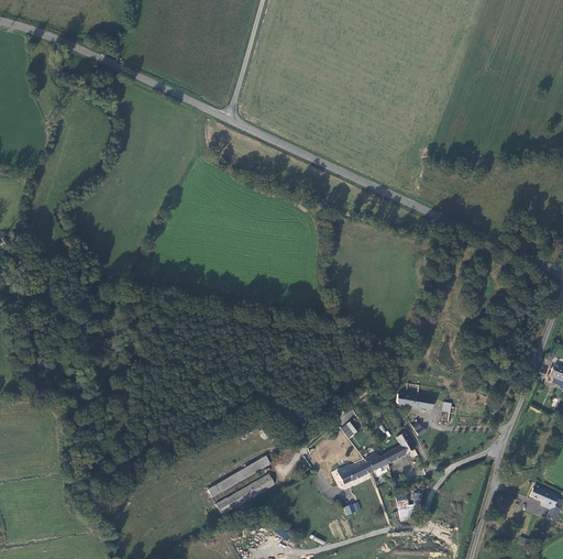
[(559,384),(562,374),(562,370),(556,368),(555,372),(551,370),(547,380),(559,384)]
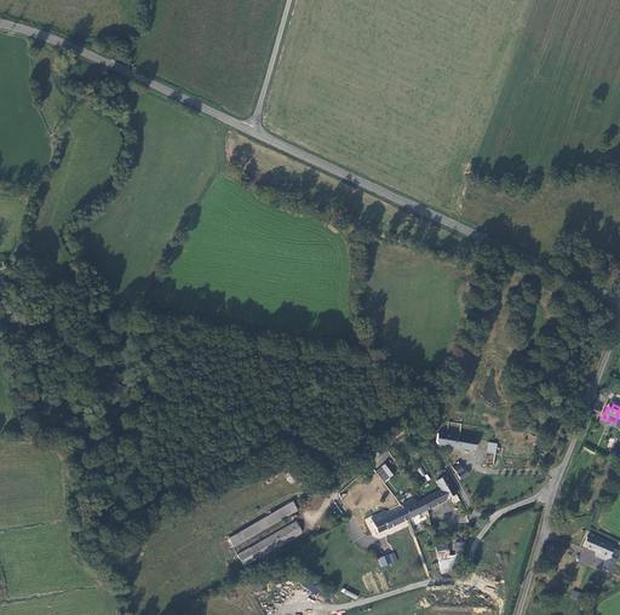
[(457,438),(443,436),(436,435),(432,443),(435,446),(471,453),(469,464),(489,467),(493,455),(495,457),(498,450),(493,449),(494,446),(489,444),(482,443),(457,438)]
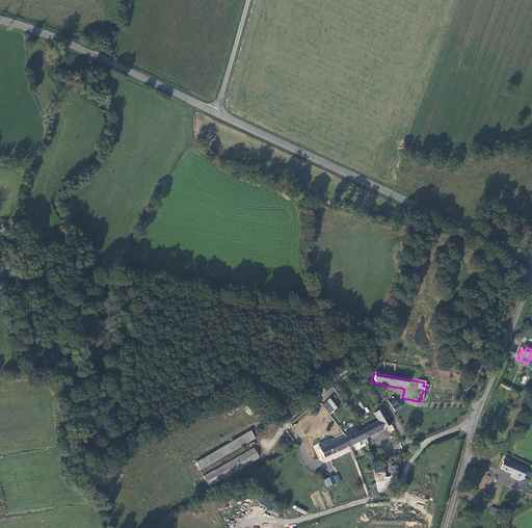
[(321,408),(329,419),(338,412),(329,402),(321,408)]
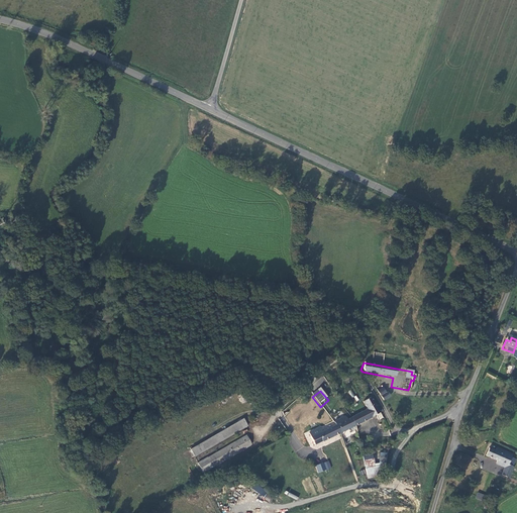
[(380,391),(376,393),(381,402),(387,398),(385,395),(383,396),(380,391)]
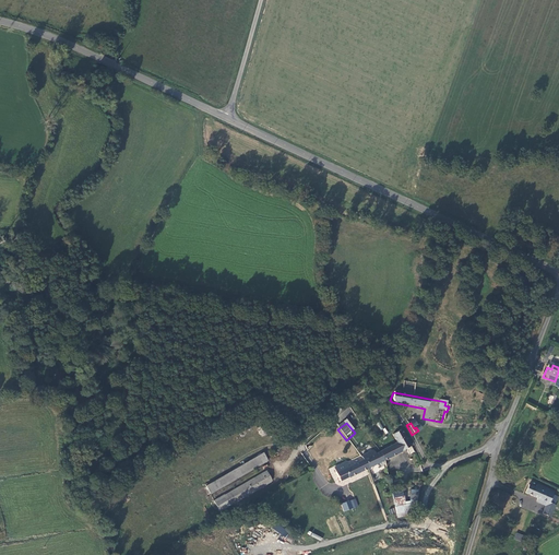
[(400,432),(391,436),(395,445),(373,456),(361,461),(345,469),(343,470),(346,479),(401,452),(408,448),(400,432)]
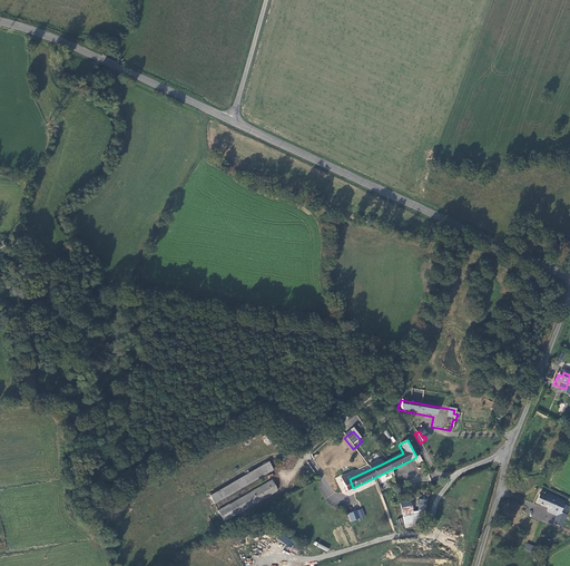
[(369,470),(381,465),(379,460),(366,467),(369,470)]
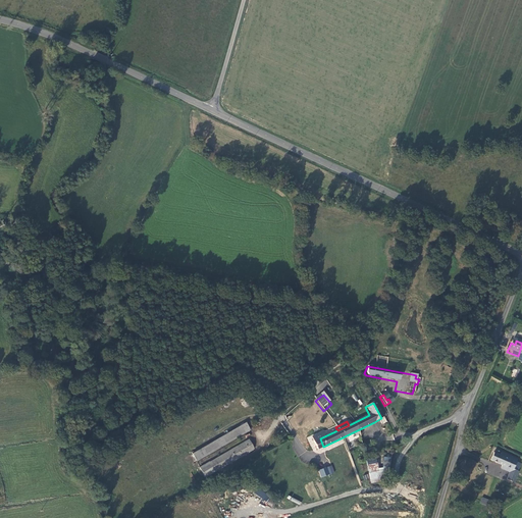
[(247,430),(242,423),(191,454),(190,453),(188,454),(189,455),(194,463),(247,430)]
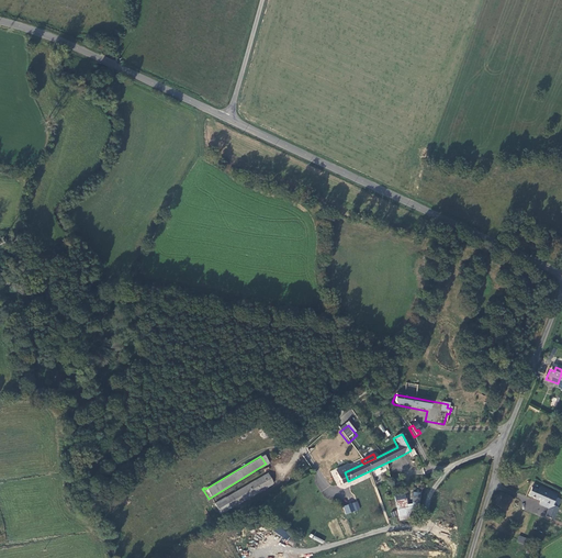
[(333,472),(336,478),(345,472),(347,471),(345,467),(333,472)]
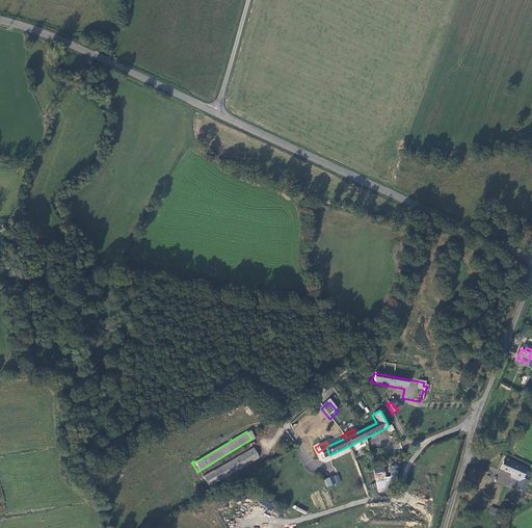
[(329,455),(326,447),(318,452),(321,459),(329,455)]
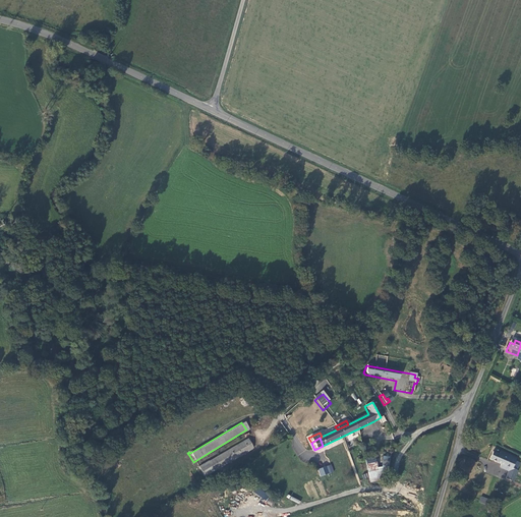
[(203,477),(251,449),(245,440),(205,464),(205,463),(196,468),(203,477)]
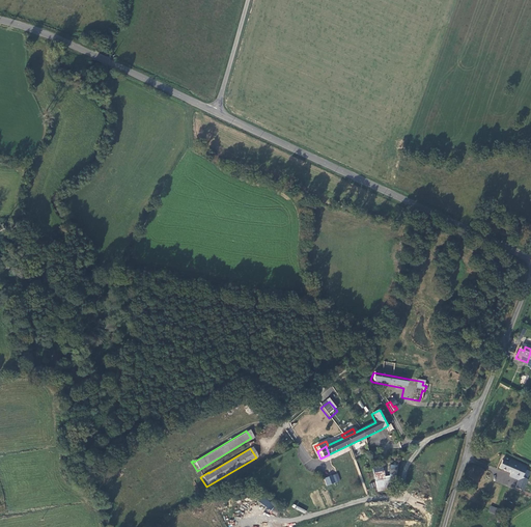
[(360,450),(348,455),(353,464),(364,459),(360,450)]
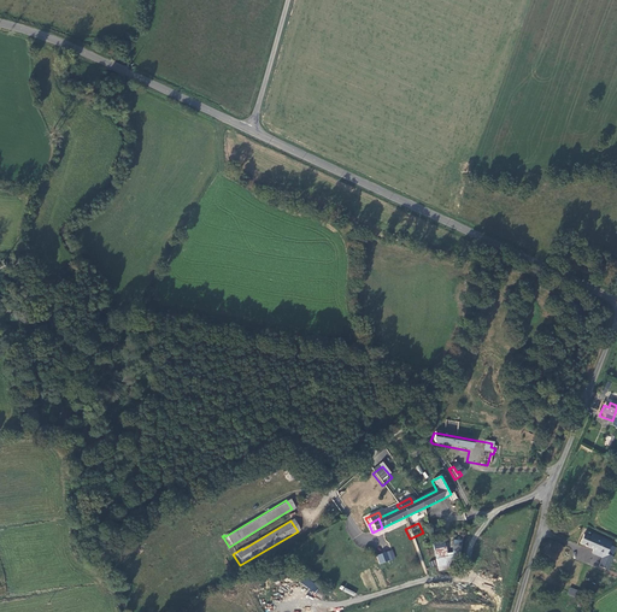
[(611,559),(613,551),(607,547),(589,540),(582,536),(577,546),(593,551),(604,555),(601,559),(601,562),(610,565),(612,559),(611,559)]
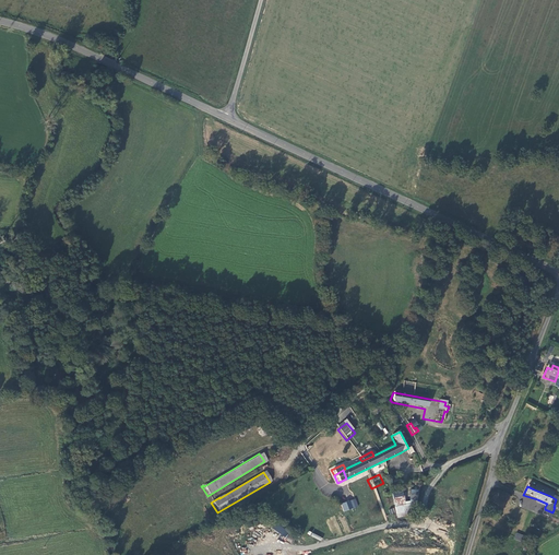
[(535,486),(534,489),(550,496),(551,493),(535,486)]
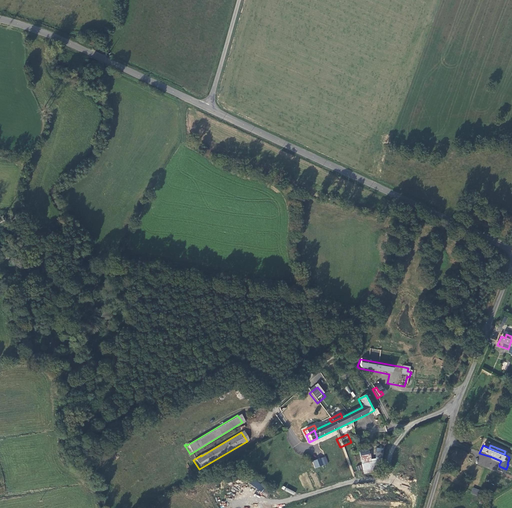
[(359,454),(363,478),(380,475),(378,463),(384,462),(382,453),(376,454),(377,462),(371,463),(370,452),(359,454)]
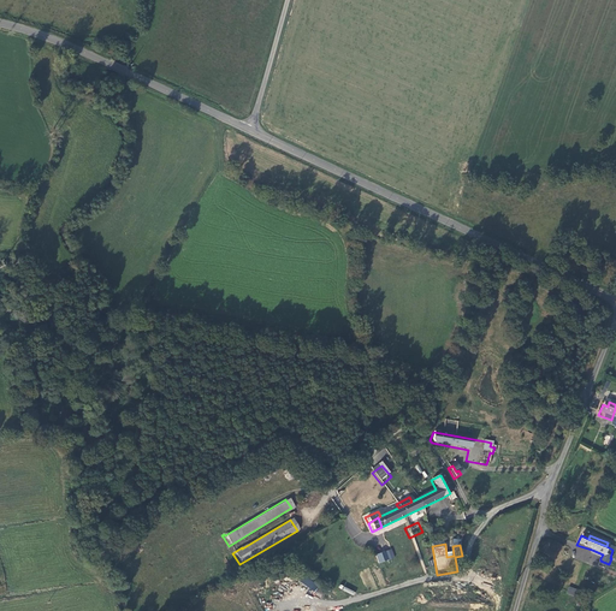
[(383,553),(374,557),(378,565),(386,562),(383,553)]
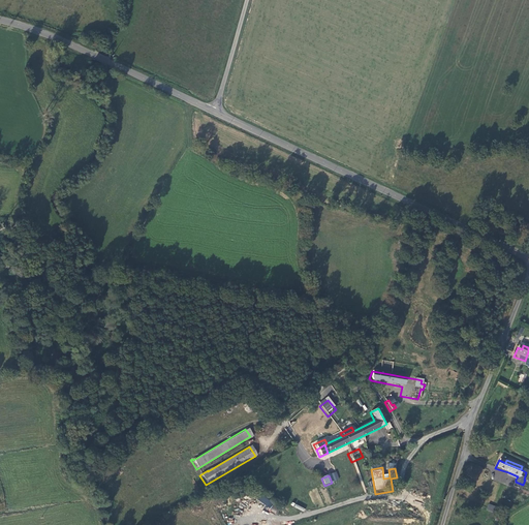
[(521,491),(523,485),(516,482),(512,488),(521,491)]
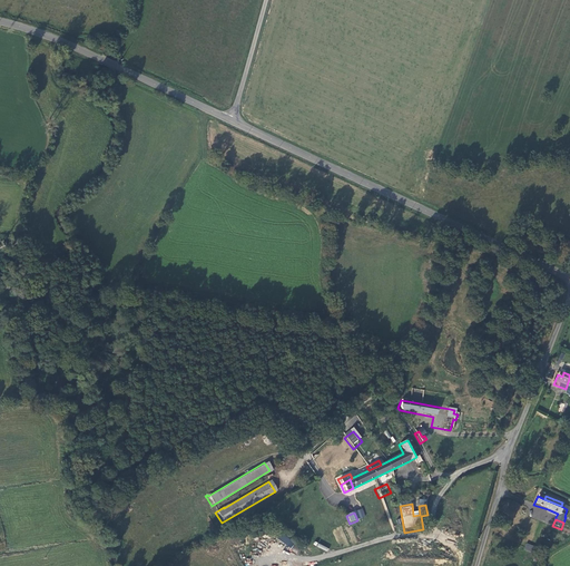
[(292,553),(295,547),(279,536),(276,542),(292,553)]
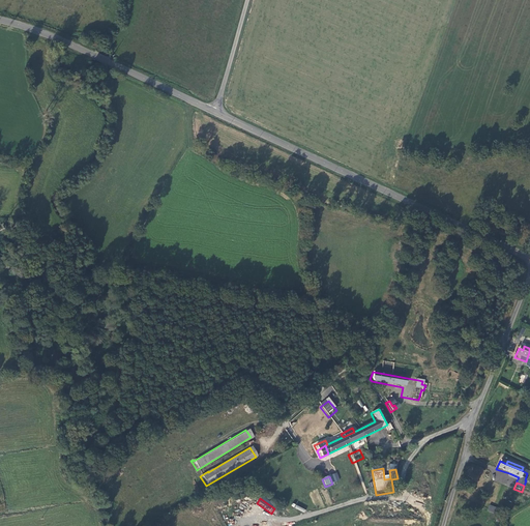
[(488,515),(494,517),(496,510),(490,508),(488,515)]
